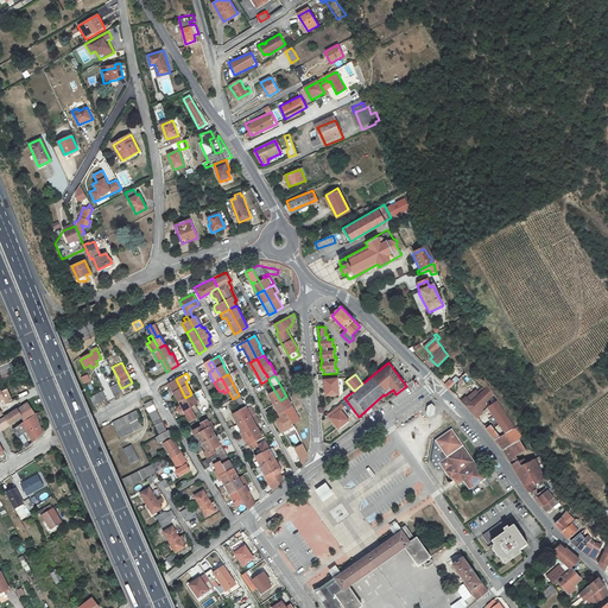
[(178,401),(185,398),(176,379),(172,381),(169,384),(173,392),(178,401)]
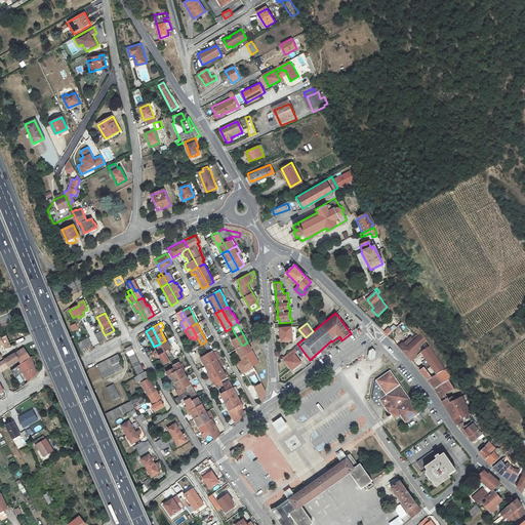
[(291,327),(281,328),(282,341),(292,340),(291,327)]
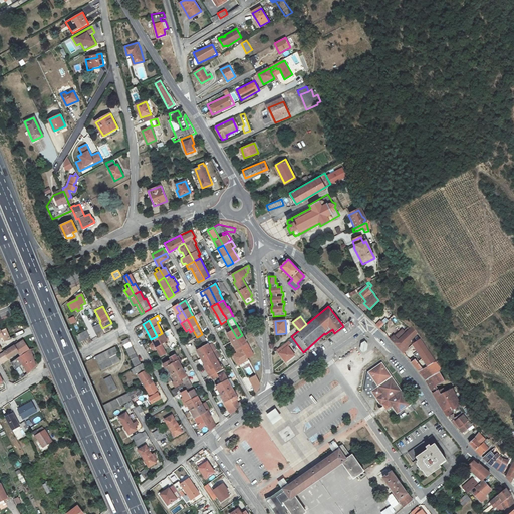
[(101,330),(97,323),(91,326),(94,334),(101,330)]
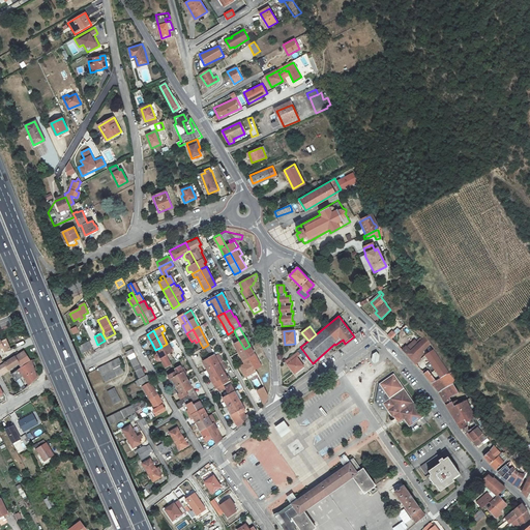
[(421,371),(431,382),(445,372),(447,370),(425,336),(418,344),(415,341),(409,347),(412,350),(410,351),(406,347),(408,345),(405,342),(400,347),(408,355),(417,366),(422,361),(421,359),(422,358),(420,357),(424,354),(422,352),(424,351),(435,365),(429,371),(422,370),(421,371)]
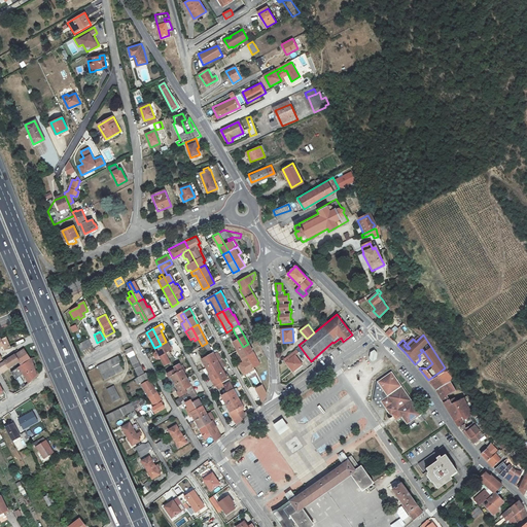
[(237,351),(243,347),(237,337),(233,338),(235,341),(233,343),(237,351)]
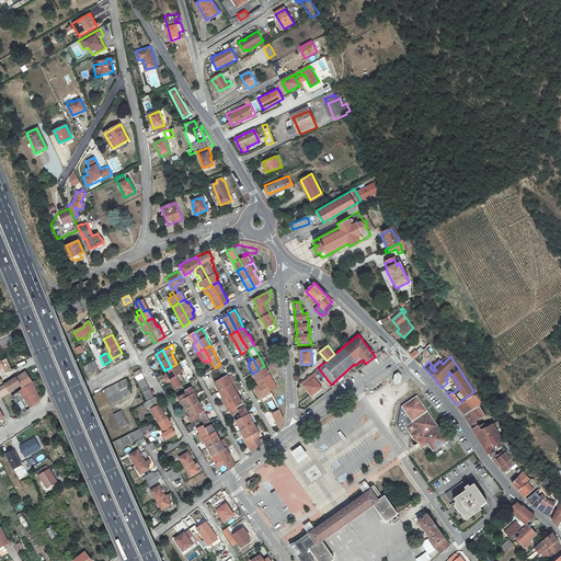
[(0,361),(0,385),(0,384),(0,368),(2,368),(4,373),(10,370),(4,359),(0,361)]
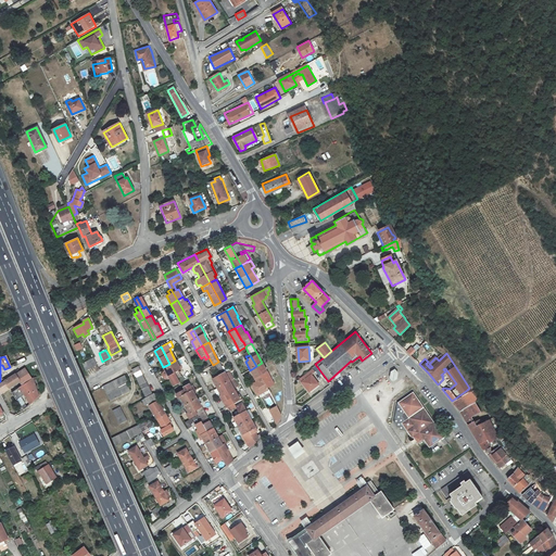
[(97,364),(92,356),(80,363),(84,369),(97,364)]
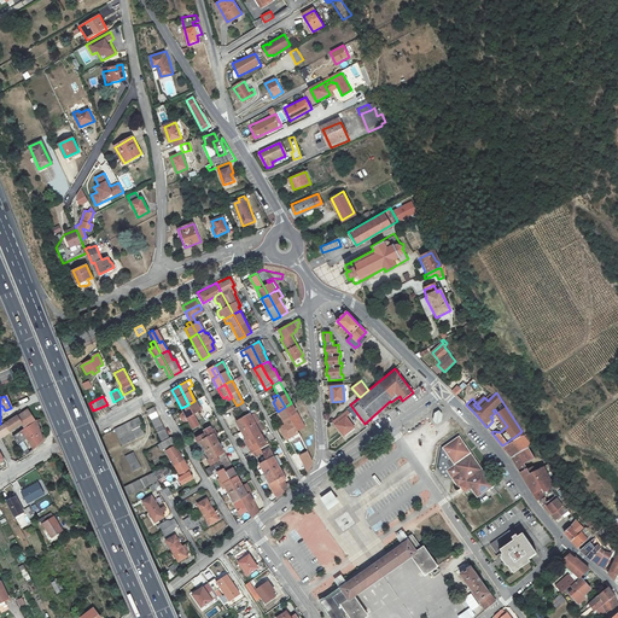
[(194,401),(188,404),(196,418),(199,415),(198,412),(200,410),(194,401)]
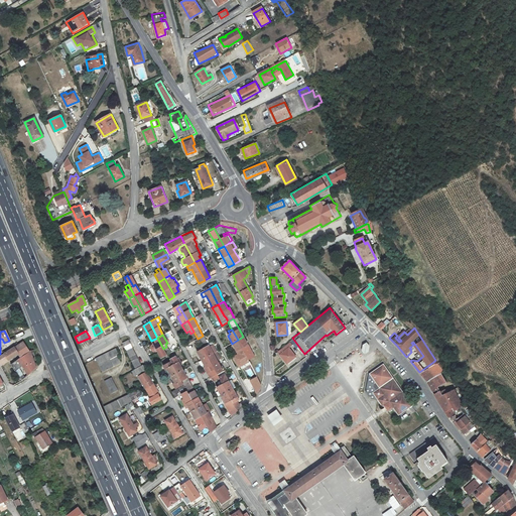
[(208,357),(213,354),(210,347),(203,336),(198,339),(202,346),(208,357)]
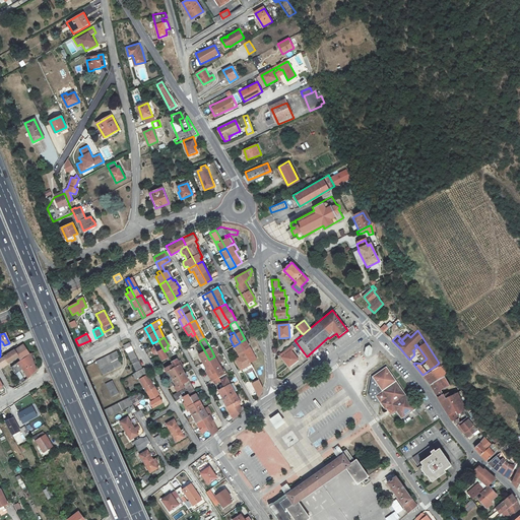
[(245,339),(240,342),(249,360),(254,356),(245,339)]
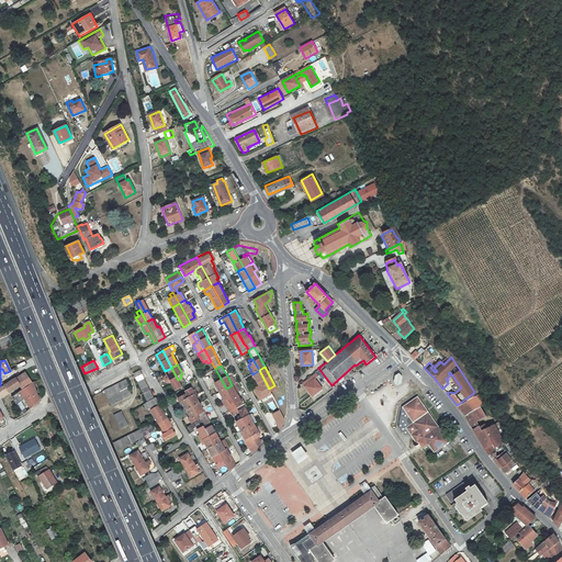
[(171,368),(165,371),(170,380),(172,379),(178,388),(181,385),(179,382),(178,380),(171,368)]
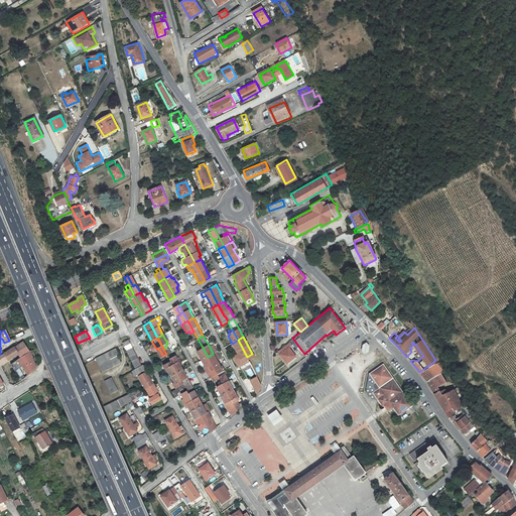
[(238,340),(232,344),(238,355),(240,359),(237,360),(240,366),(245,364),(244,362),(248,360),(247,357),(238,340)]
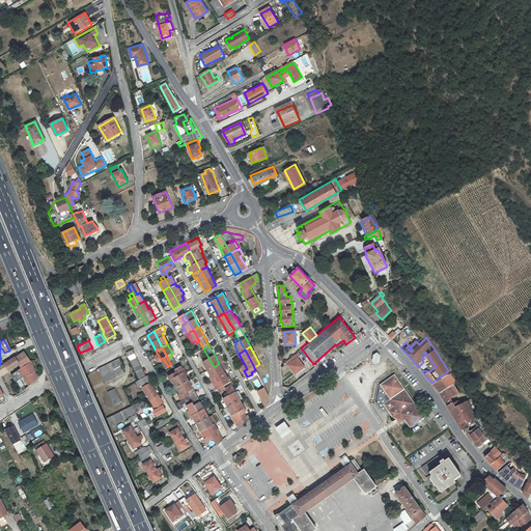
[(126,354),(139,381),(145,378),(132,351),(126,354)]
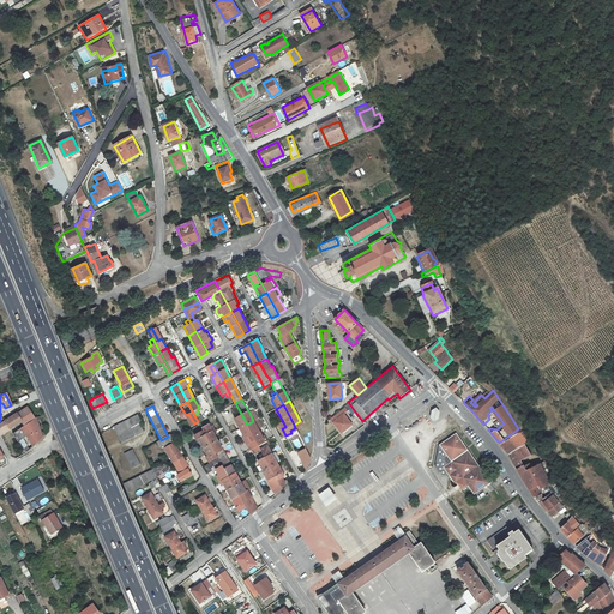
[(26,407),(0,423),(0,435),(20,421),(24,426),(35,419),(26,407)]
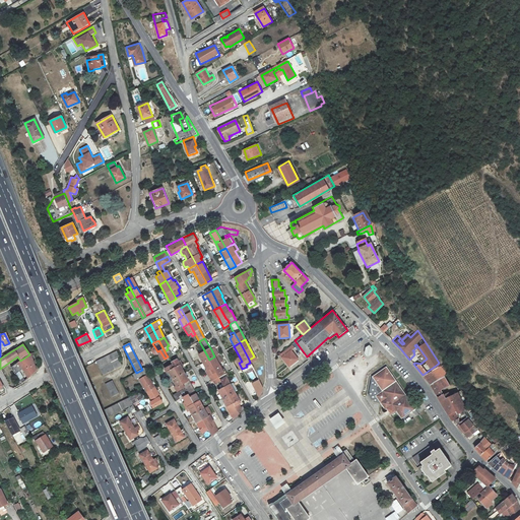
[(297,359),(287,346),(279,353),(288,365),(297,359)]
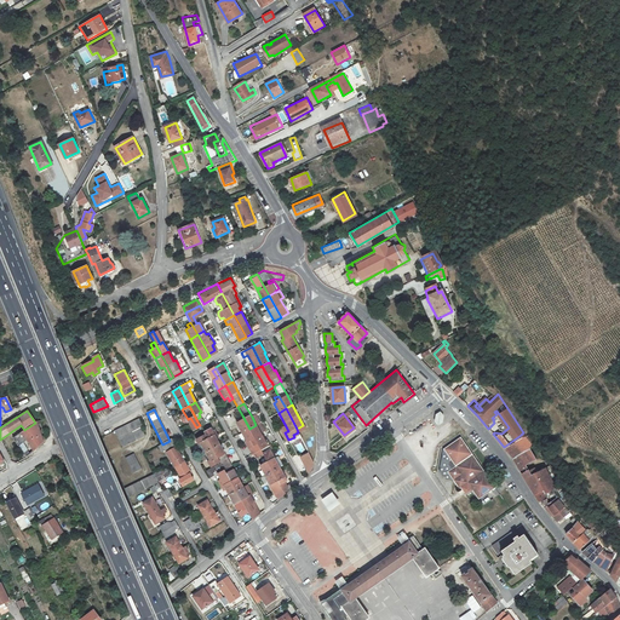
[(250,429),(242,415),(237,418),(240,422),(236,423),(242,432),(250,429)]
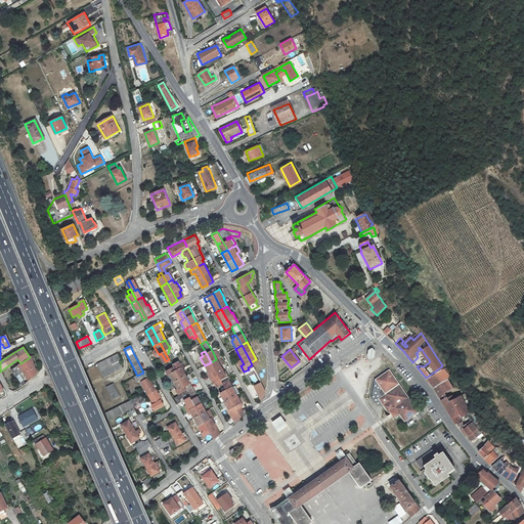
[(122,360),(119,353),(97,363),(103,377),(123,368),(120,361),(122,360)]
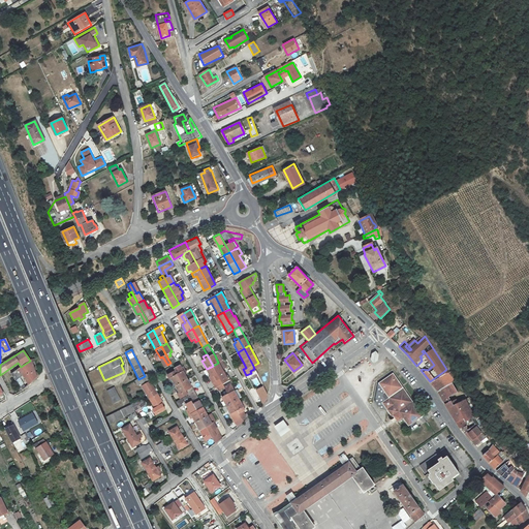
[(21,367),(11,375),(23,391),(35,378),(35,375),(32,360),(30,361),(21,367)]
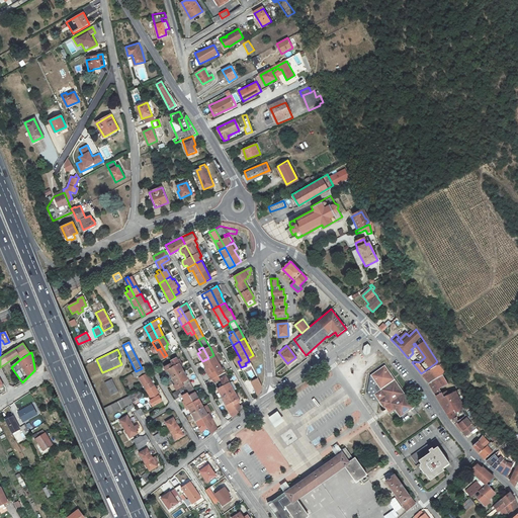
[(222,368),(218,362),(213,355),(208,358),(218,376),(224,372),(227,370),(225,366),(222,368)]
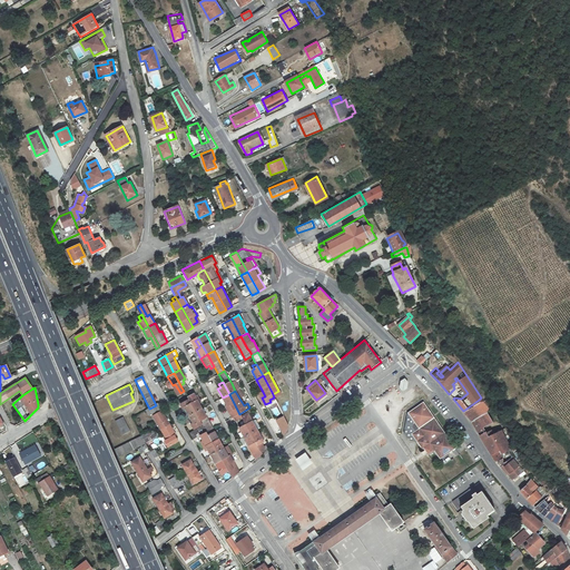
[(202,409),(199,404),(196,399),(198,399),(197,396),(195,396),(194,394),(187,397),(189,400),(196,412),(202,409)]
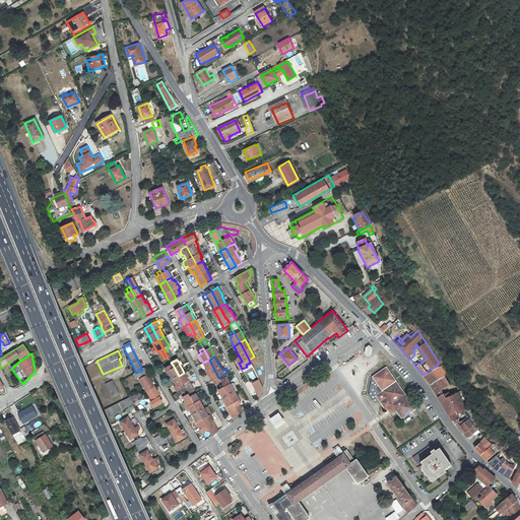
[(209,360),(203,363),(207,371),(206,371),(212,381),(213,381),(218,378),(209,360)]
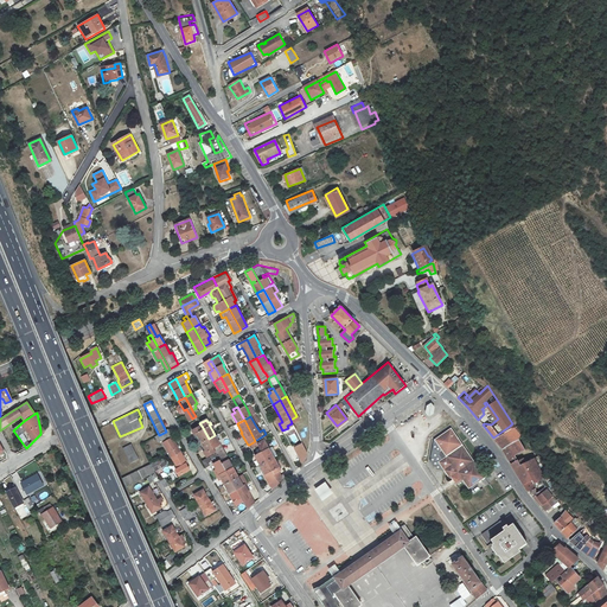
[(202,442),(209,439),(202,426),(192,430),(195,436),(197,435),(202,442)]
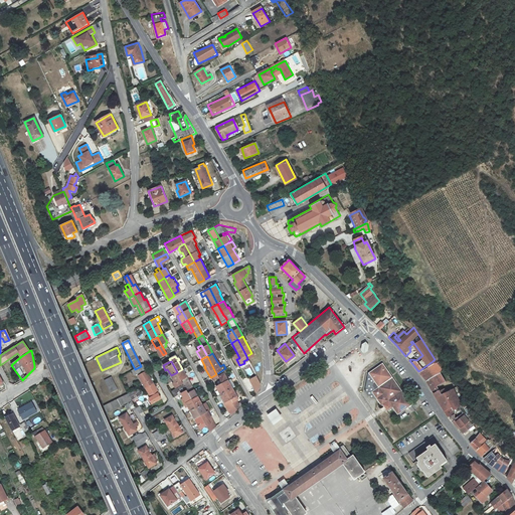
[(433,361),(418,371),(425,380),(435,396),(444,411),(451,407),(453,411),(462,406),(451,384),(445,389),(443,387),(439,390),(435,386),(442,379),(436,371),(439,368),(433,361)]
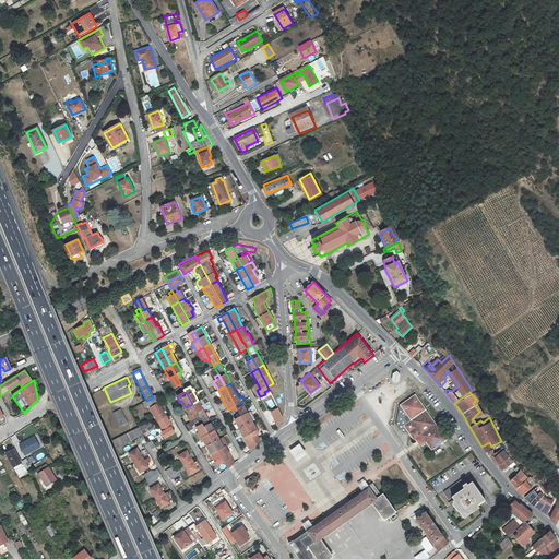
[(416,395),(402,405),(406,412),(405,418),(408,423),(403,426),(402,432),(409,433),(414,440),(415,439),(416,440),(421,437),(420,436),(424,435),(433,449),(447,440),(416,395)]
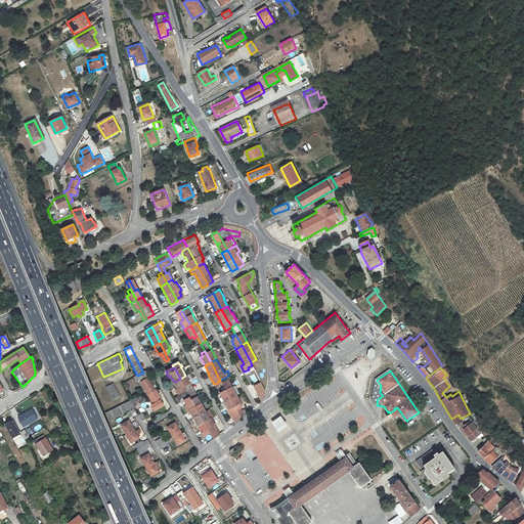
[(137,376),(133,378),(136,383),(147,377),(144,372),(143,373),(137,376)]
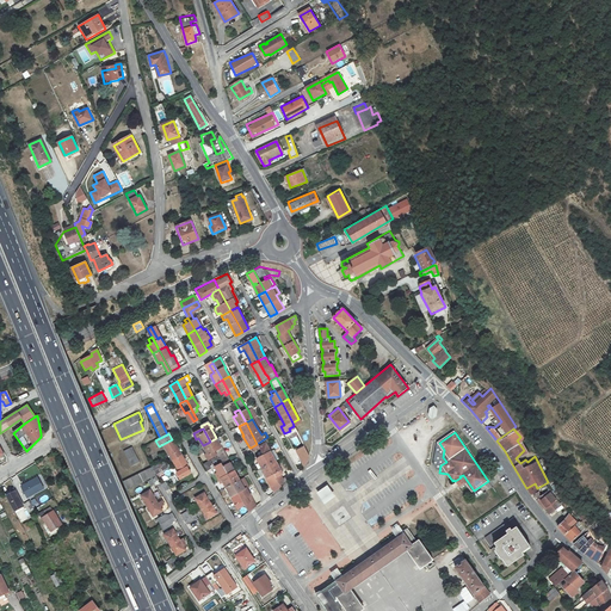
[(221,463),(228,460),(216,438),(210,442),(216,455),(217,456),(221,463)]
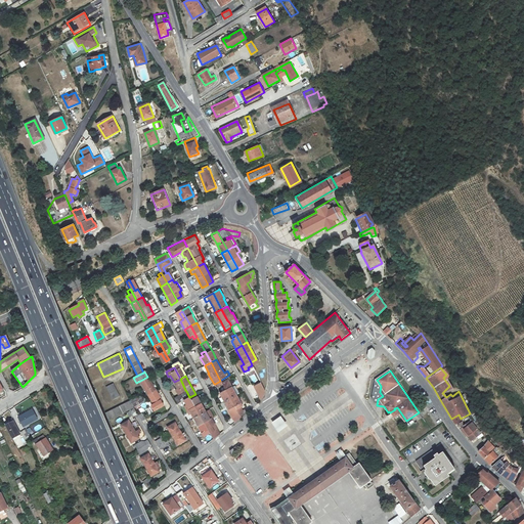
[(229,383),(226,377),(220,381),(222,384),(223,386),(229,383)]
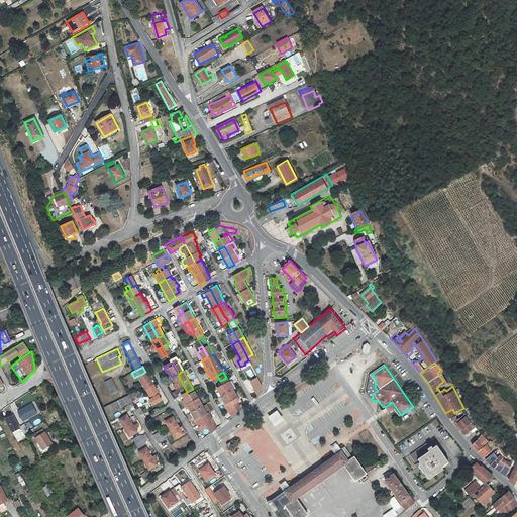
[(146,374),(138,378),(145,390),(153,386),(146,374)]
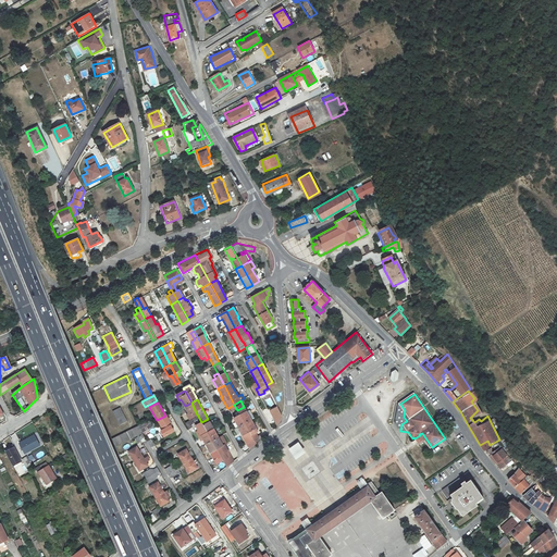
[(192,403),(185,406),(188,412),(186,415),(188,419),(197,415),(192,403)]
